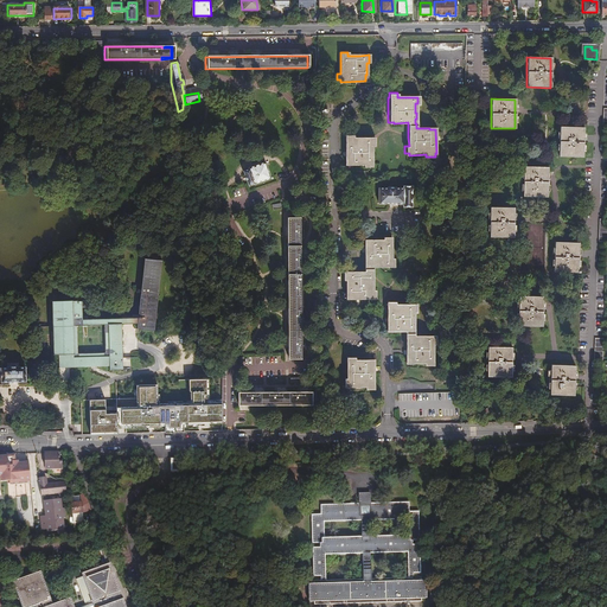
[(583,135),(583,127),(558,126),(557,155),(582,157),(583,135)]
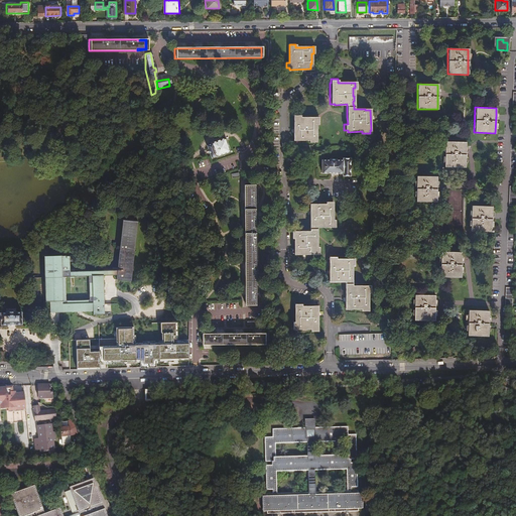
[(298,118),(298,115),(293,115),(293,118),(292,118),(292,138),(297,138),(297,139),(308,139),(308,141),(314,141),(314,137),(316,137),(315,132),(314,132),(314,124),(317,124),(317,118),(298,118)]
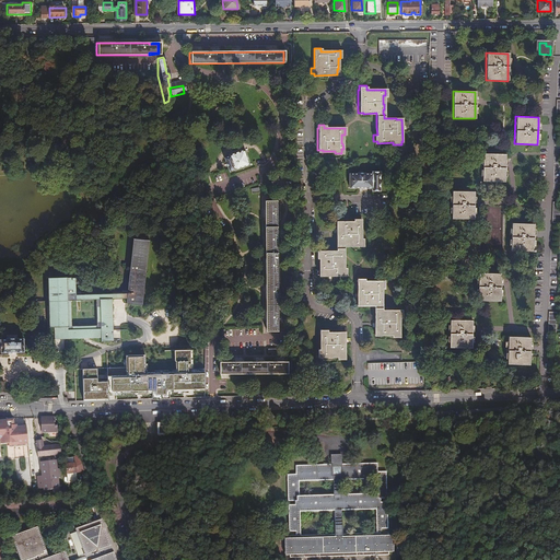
[(225,156),(222,159),(226,171),(230,170),(231,171),(248,164),(243,150),(225,156)]
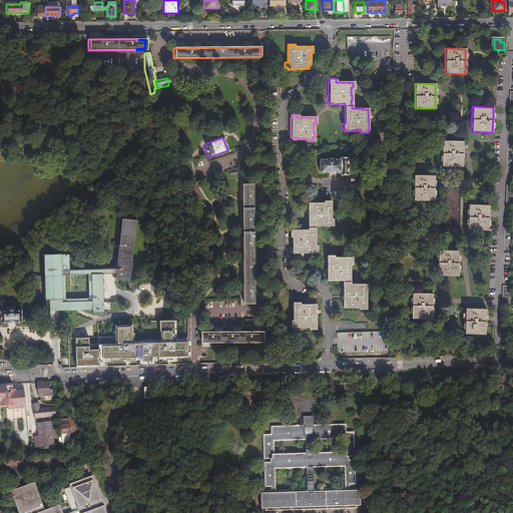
[(462,154),(462,141),(442,141),(441,165),(462,166),(462,154)]
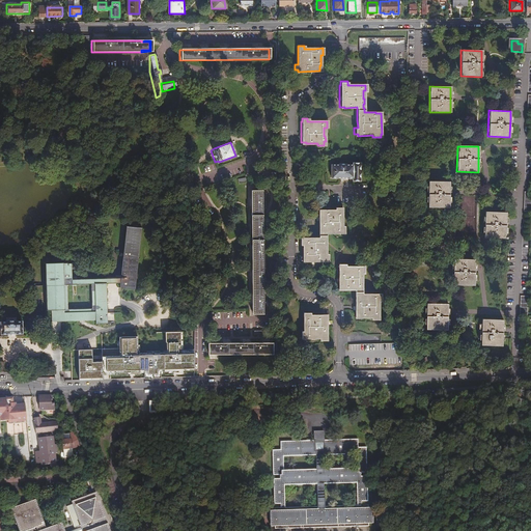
[(354,165),(345,165),(345,164),(339,164),(339,165),(332,165),(332,178),(354,178),(354,165)]
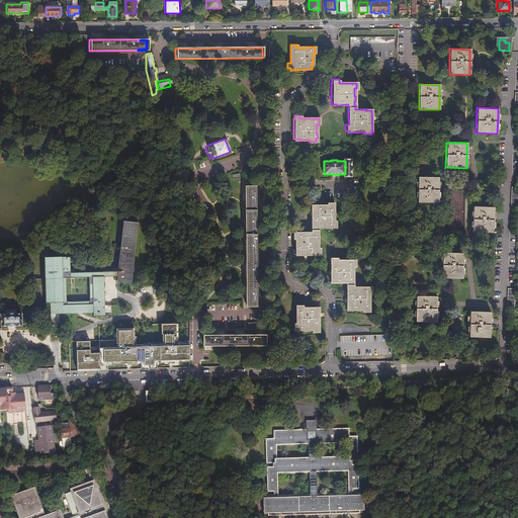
[(437,189),(437,177),(417,177),(417,201),(437,202),(437,190),(437,189)]
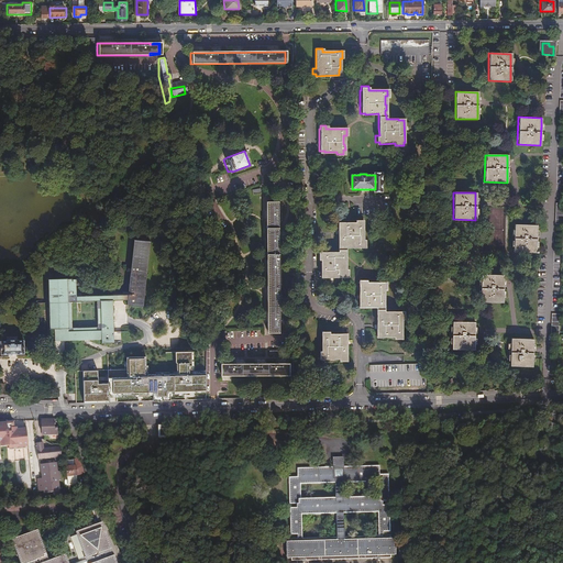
[(277,332),(277,202),(265,202),(266,332),(277,332)]
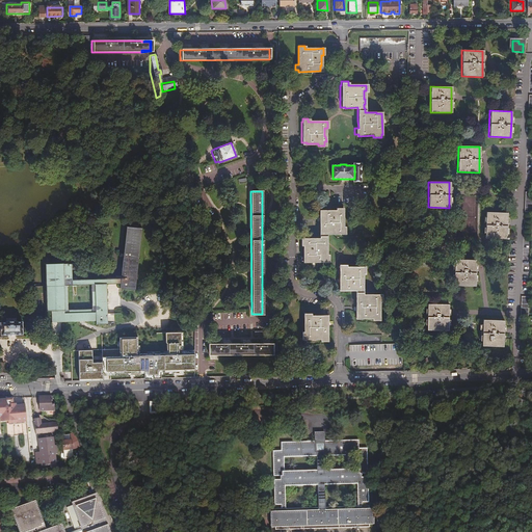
[(341,227),(341,209),(335,209),(335,211),(323,211),(323,212),(318,212),(318,240),(299,240),(299,246),(301,246),(301,258),(302,258),(302,263),(323,263),(323,262),(327,262),(327,255),(324,255),(324,237),(325,237),(325,234),(334,234),(334,235),(341,235),(341,234),(344,234),(344,227),(341,227)]
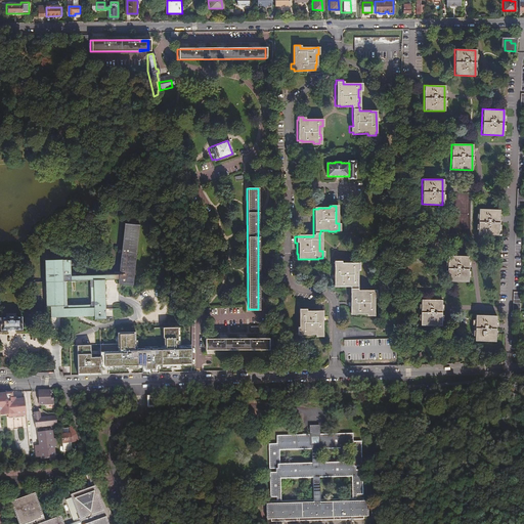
[(497,235),(498,210),(478,210),(477,234),(497,235)]
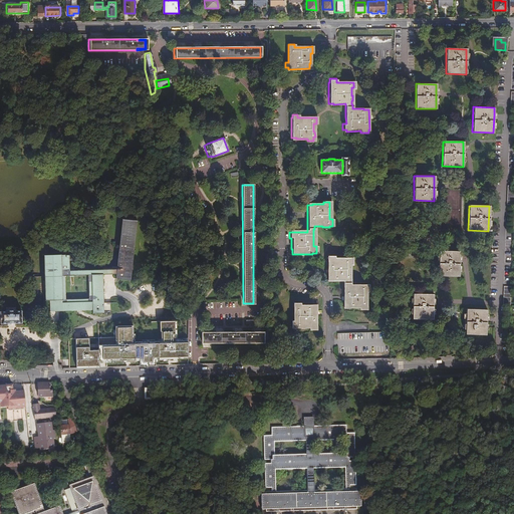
[(112,271),(112,276),(111,280),(126,282),(134,223),(118,221),(112,271)]
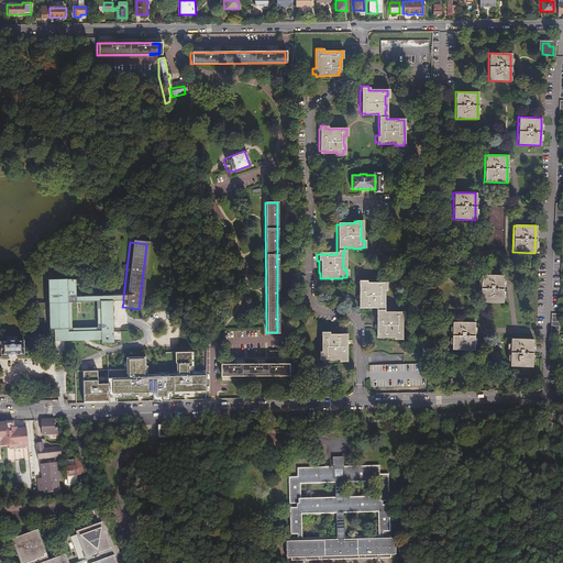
[(503,290),(503,276),(479,275),(479,302),(501,304),(503,290)]
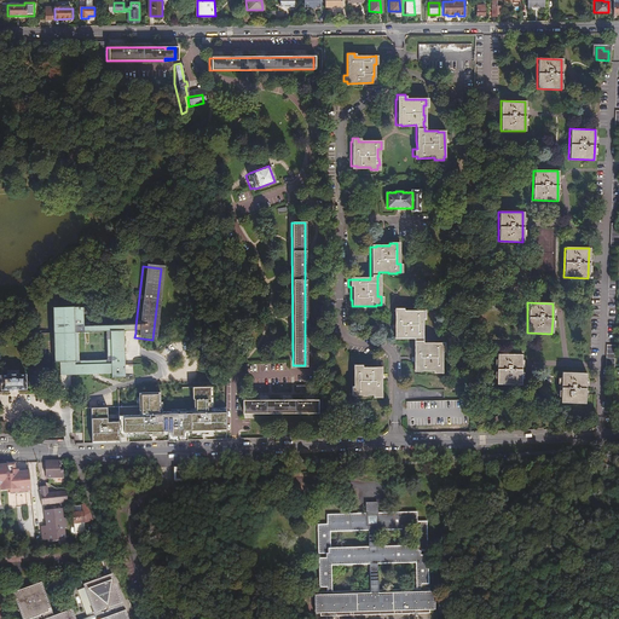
[(423,319),(423,311),(403,311),(403,307),(394,307),(394,312),(393,312),(393,336),(400,336),(400,339),(412,339),(412,369),(420,369),(420,370),(432,370),(432,372),(440,372),(440,369),(441,369),(441,362),(440,362),(440,352),(444,352),(444,345),(422,345),(422,340),(421,340),(421,335),(422,335),(422,329),(421,329),(421,319),(423,319)]
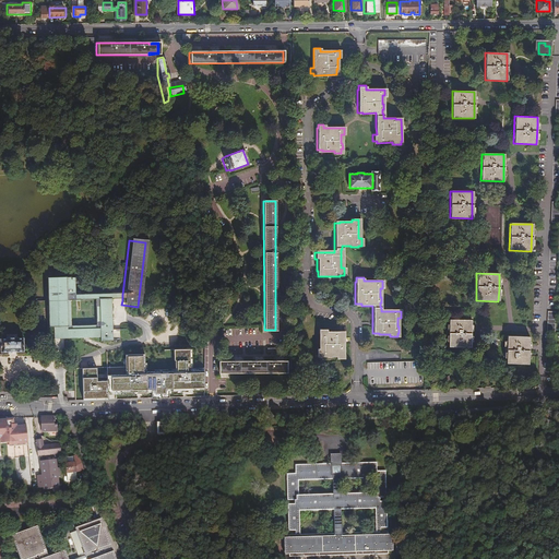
[(63,328),(61,278),(45,278),(45,307),(43,307),(43,328),(49,328),(63,328)]
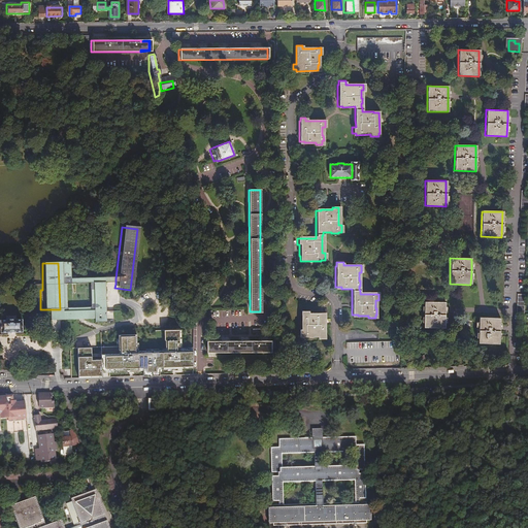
[(91,321),(91,324),(103,324),(102,284),(116,284),(116,278),(67,279),(67,265),(68,265),(68,263),(58,263),(60,309),(46,309),(47,322),(91,321)]
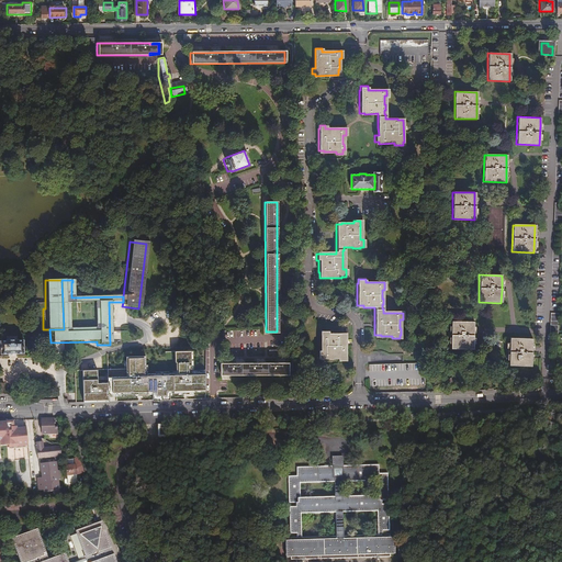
[(472,327),(472,322),(450,322),(449,349),(472,349),(472,341),(472,327)]
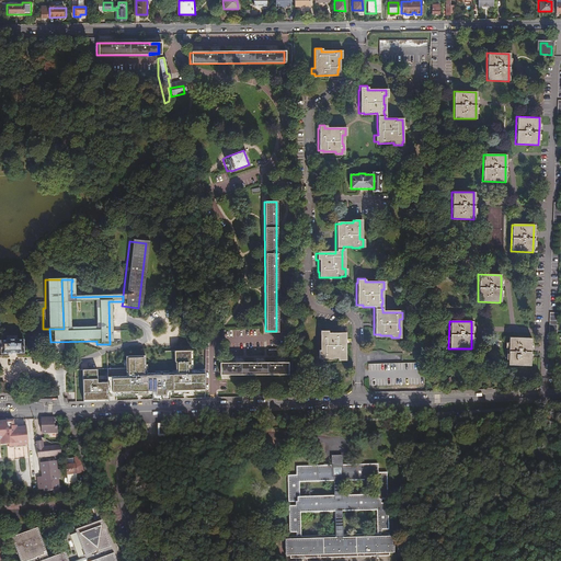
[(327,333),(327,331),(319,331),(319,351),(317,351),(317,357),(321,357),(321,358),(336,358),(336,361),(343,361),(343,356),(344,356),(344,334),(339,334),(339,333),(327,333)]
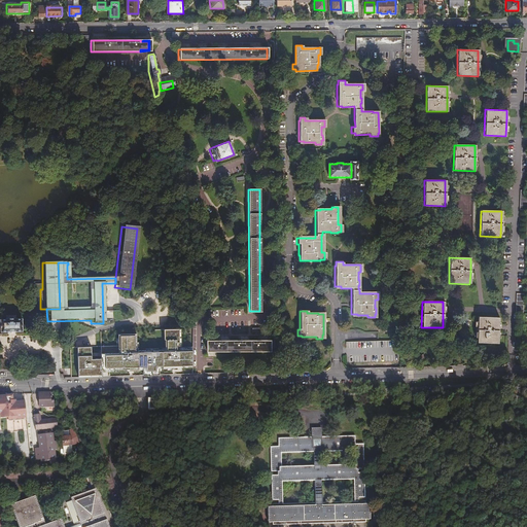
[(13,319),(13,315),(4,315),(4,319),(0,319),(0,331),(6,332),(6,331),(13,331),(13,332),(21,331),(20,319),(13,319)]
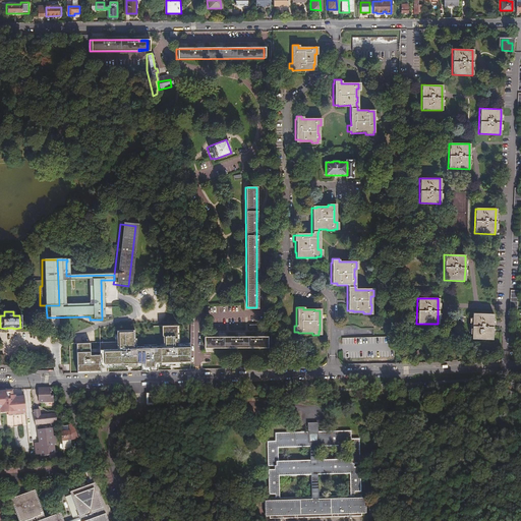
[(491,339),(493,313),(471,313),(470,339),(491,339)]
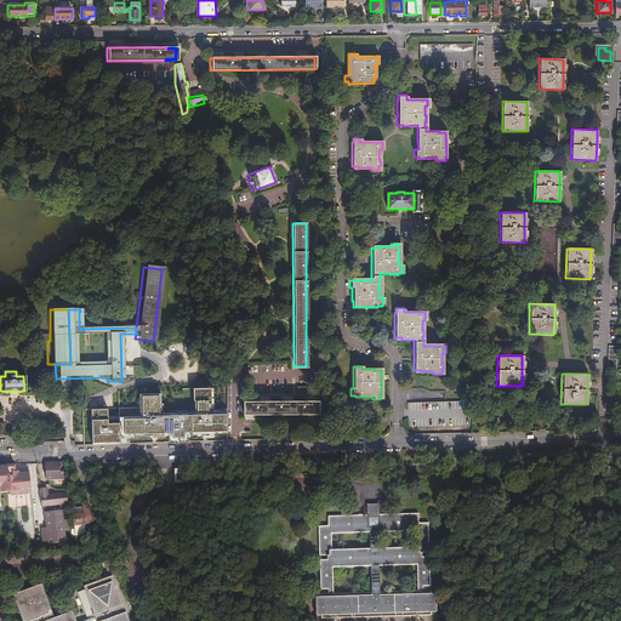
[(188,440),(228,439),(227,409),(212,410),(212,389),(193,389),(194,412),(161,414),(161,393),(140,394),(141,417),(119,417),(119,422),(107,422),(108,410),(91,409),(92,445),(167,442),(167,445),(188,444),(188,440)]
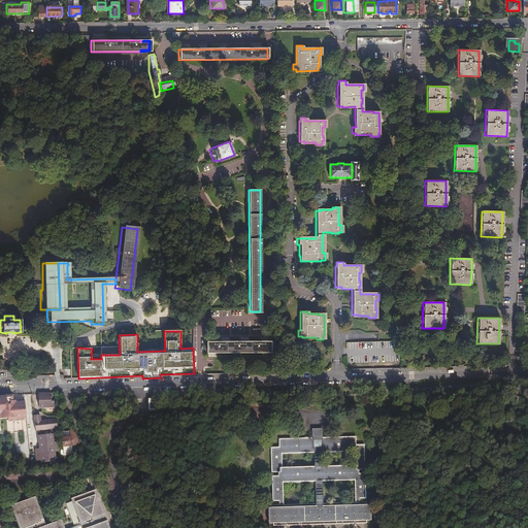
[(269,341),(205,341),(205,353),(269,352),(269,341)]
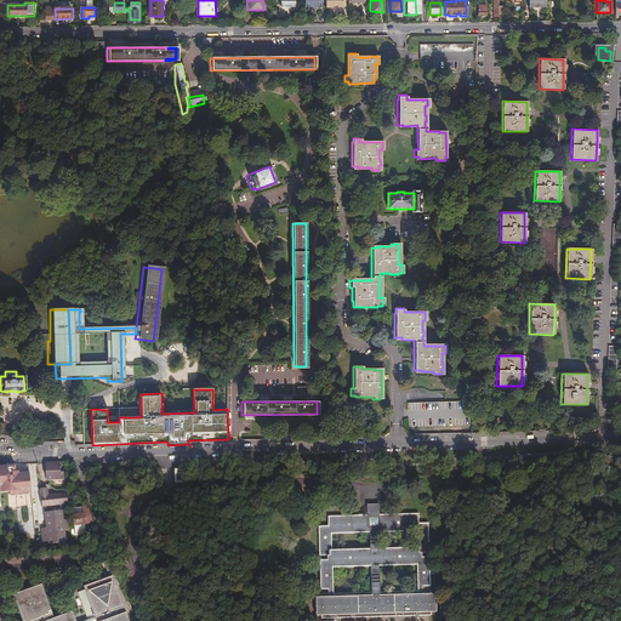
[(83,423),(80,416),(70,420),(72,426),(83,423)]
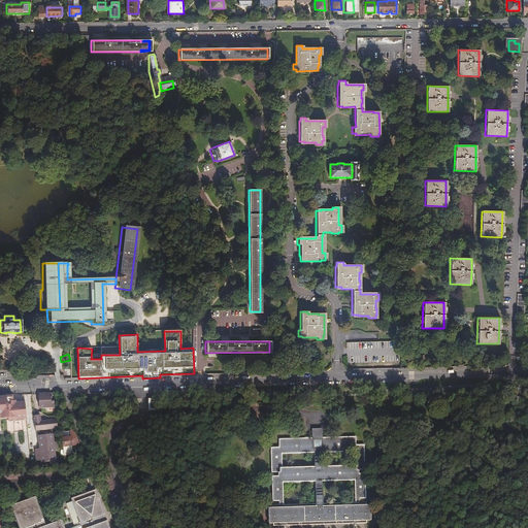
[(50,405),(50,393),(43,393),(37,393),(37,405),(39,405),(39,408),(53,407),(53,405),(50,405)]
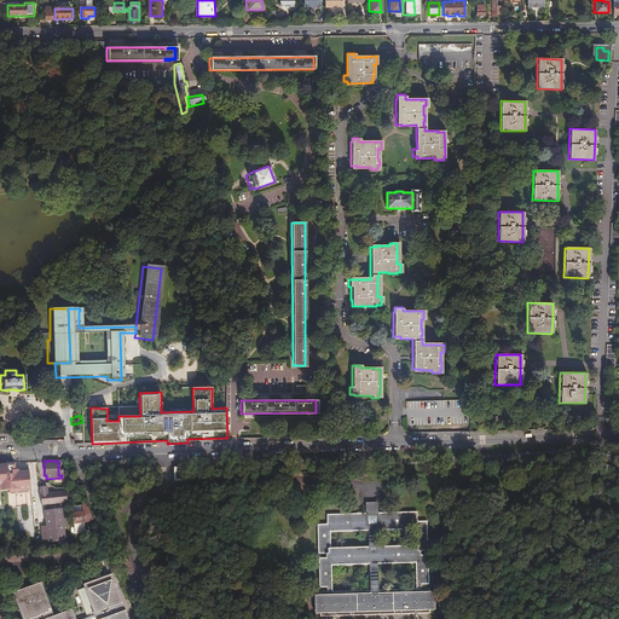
[(29,491),(27,470),(16,470),(13,470),(13,463),(5,463),(6,466),(3,466),(1,466),(0,463),(0,490),(6,489),(6,491),(6,493),(7,493),(29,491)]
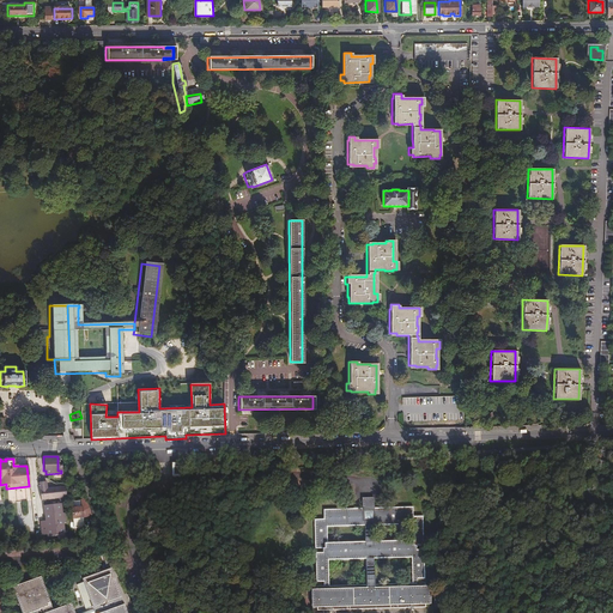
[(181,469),(181,465),(171,465),(171,466),(171,474),(183,474),(183,472),(181,472),(181,469)]
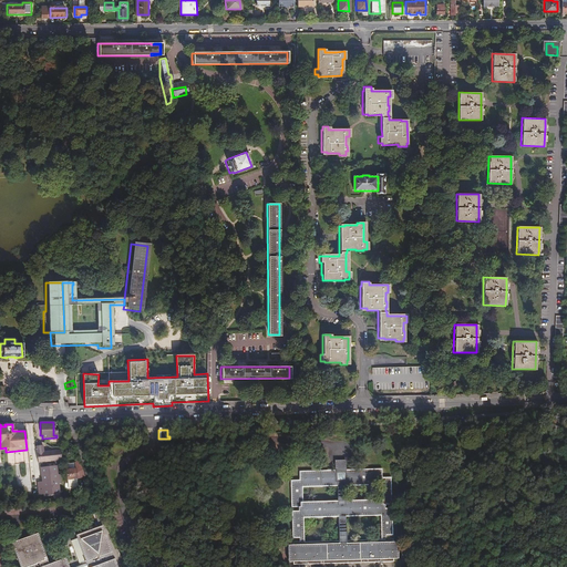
[(60,459),(60,452),(42,453),(41,446),(39,447),(35,447),(37,461),(60,459)]
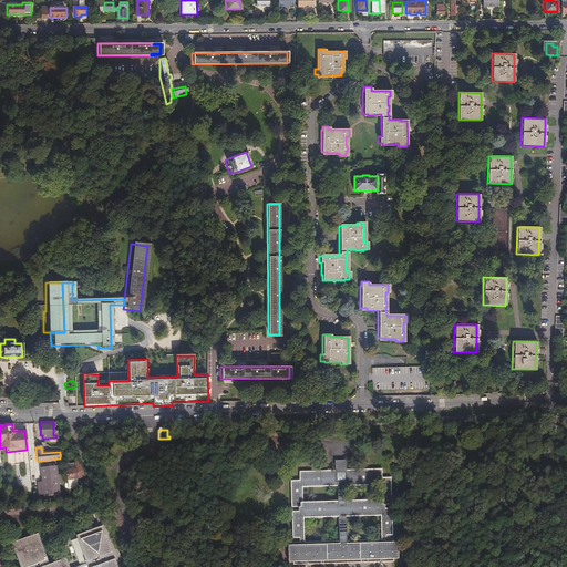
[(83,477),(82,474),(78,463),(73,464),(73,470),(74,470),(75,478),(83,477)]
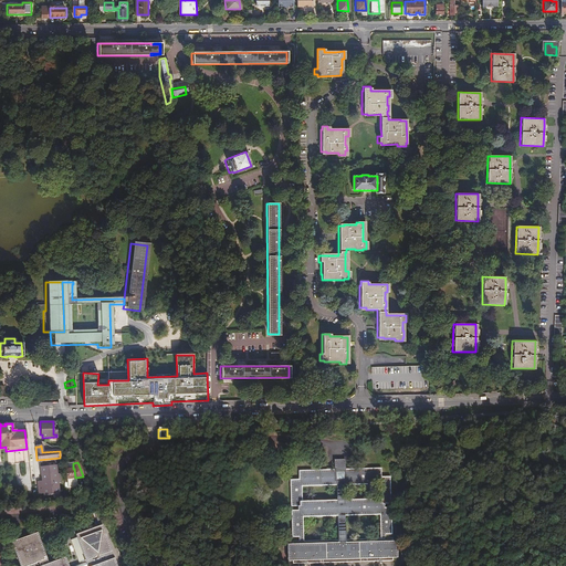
[(73,469),(73,463),(65,464),(66,470),(64,471),(67,489),(76,488),(75,478),(74,469),(73,469)]
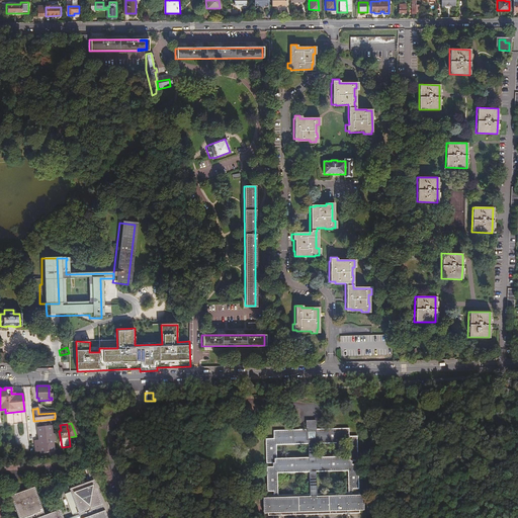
[(53,452),(51,426),(36,428),(36,433),(37,441),(32,441),(33,453),(53,452)]
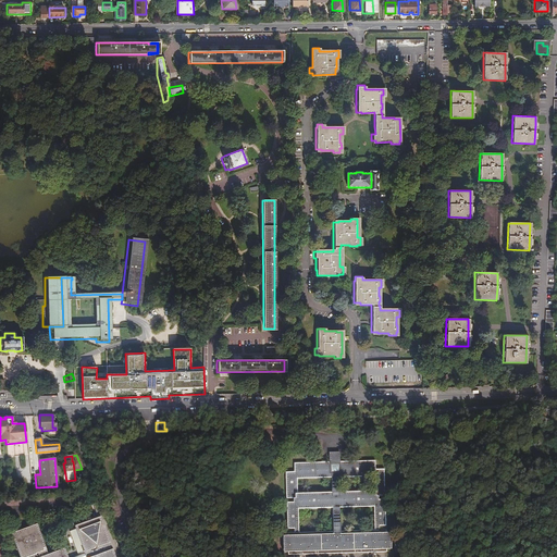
[(374,470),(373,461),(293,463),(294,472),(285,472),(285,499),(292,499),(293,503),(285,504),(286,530),(293,530),(293,533),(286,533),(287,553),(283,553),(283,556),(384,556),(384,531),(378,531),(378,528),(384,527),(383,500),(376,500),(376,497),(383,496),(383,470),(374,470)]
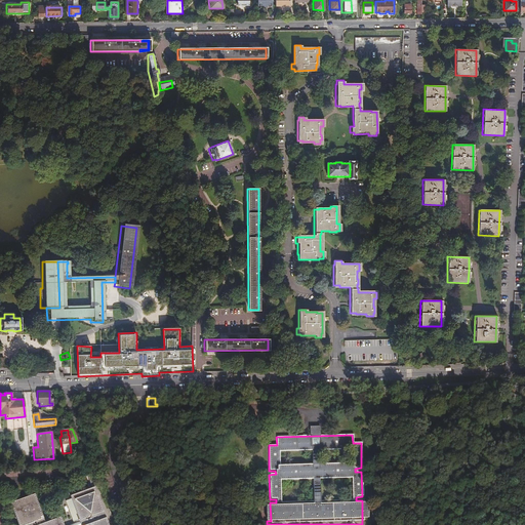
[(90,472),(85,474),(90,488),(69,496),(70,498),(64,500),(72,523),(66,524),(62,524),(59,517),(43,523),(37,524),(108,524),(93,487),(96,486),(90,472)]
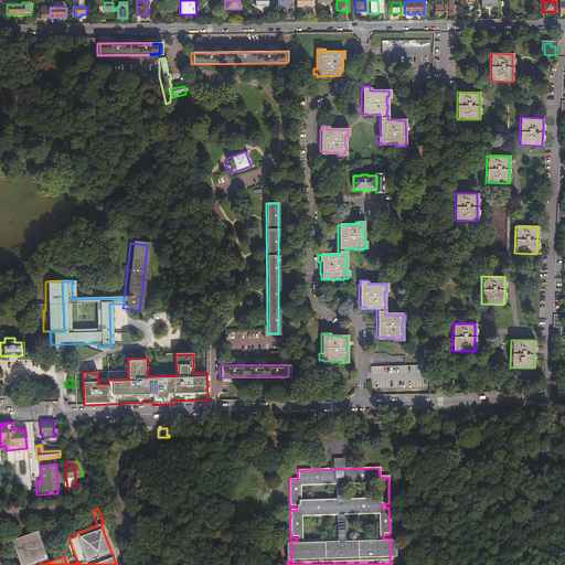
[(18,564),(27,564),(36,562),(45,558),(35,532),(10,542),(18,564)]
